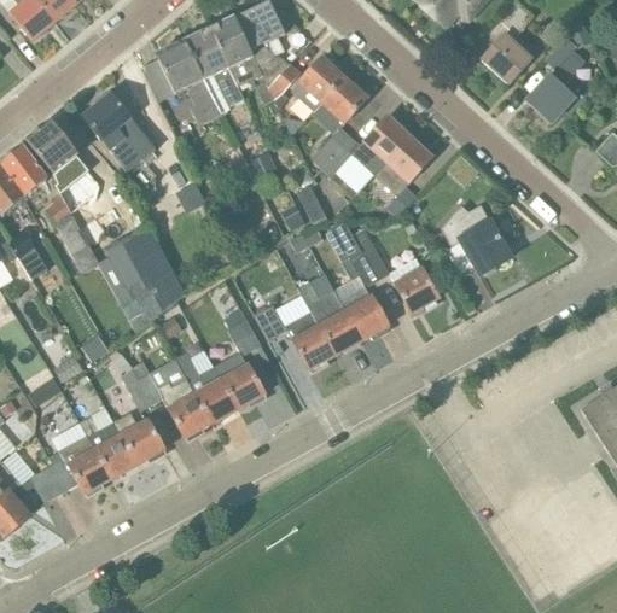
[(1,0),(33,40),(56,21),(39,0),(1,0)]
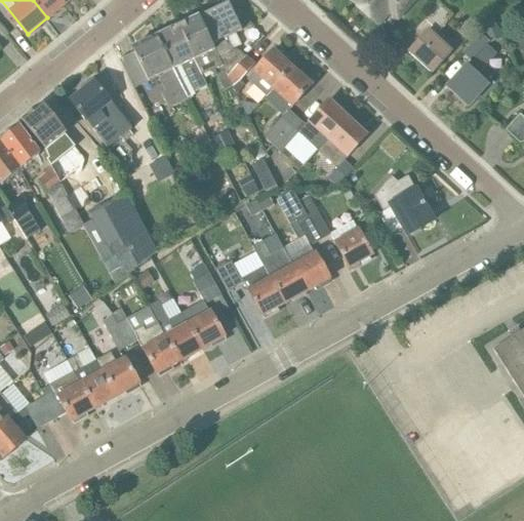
[(33,0),(47,17),(66,3),(63,0),(33,0)]
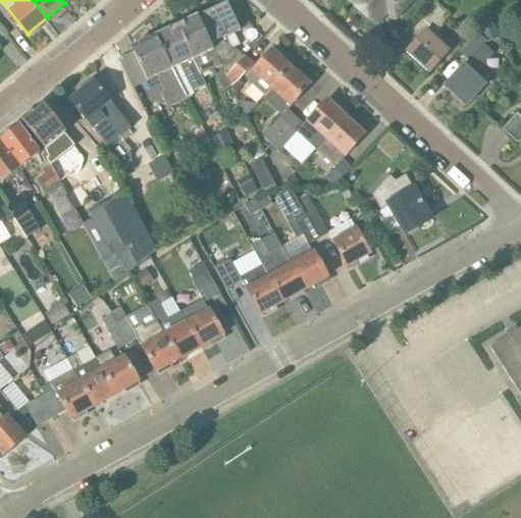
[(227,73),(245,54),(235,45),(230,47),(224,36),(241,28),(227,0),(198,14),(214,47),(221,62),(227,73)]
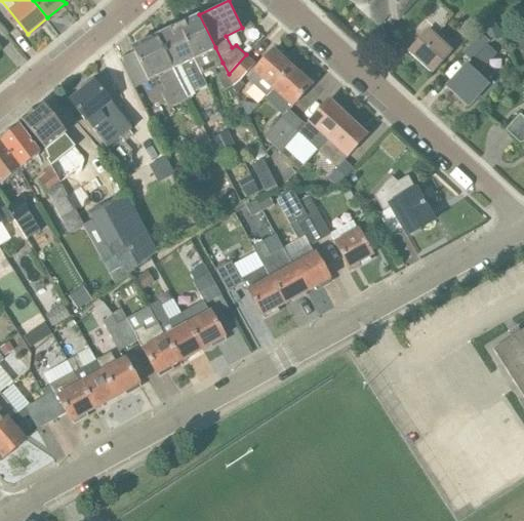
[(355,0),(378,21),(391,6),(398,13),(410,0),(355,0)]
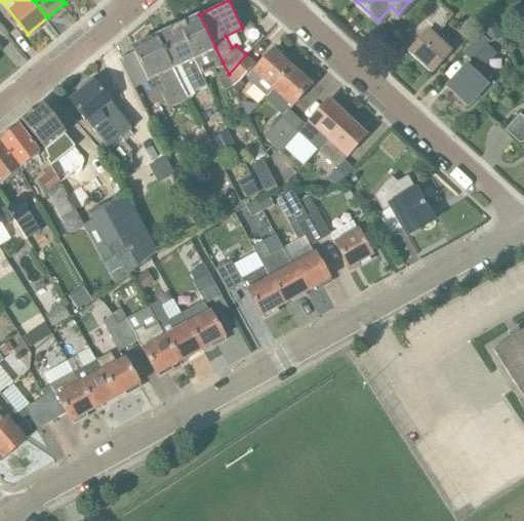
[(425,14),(433,24),(409,49),(433,71),(452,49),(436,34),(453,12),(440,0),(438,0),(425,14)]
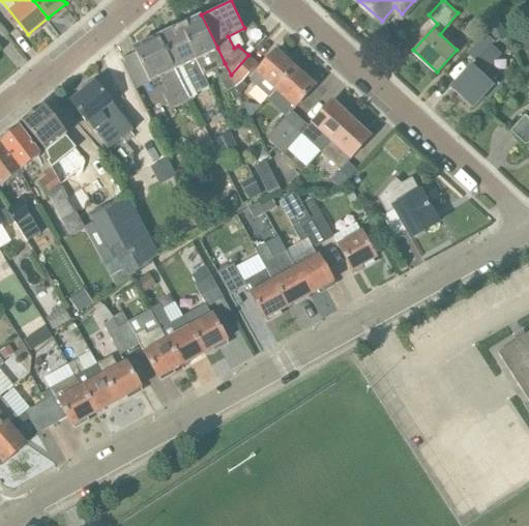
[(235,85),(235,84),(231,75),(225,63),(217,48),(201,15),(180,24),(204,74),(216,68),(226,89),(235,85)]
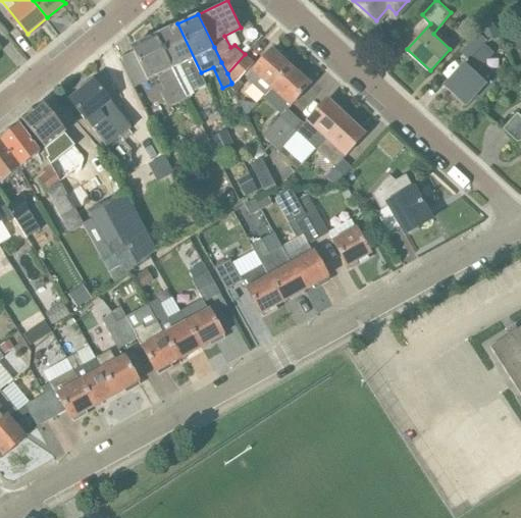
[(206,83),(201,72),(177,23),(157,34),(187,96),(195,92),(193,89),(205,84),(206,83)]
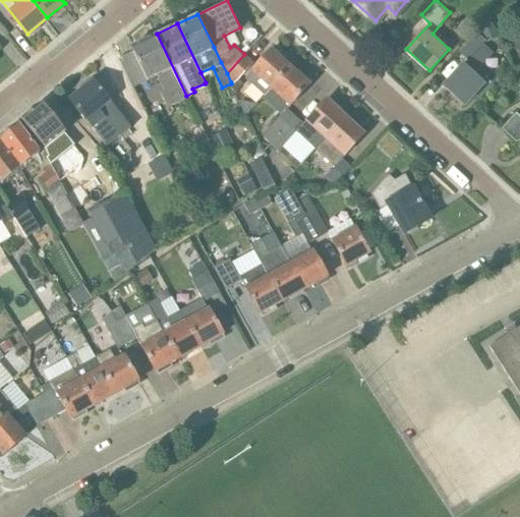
[(483,26),(487,38),(496,36),(493,23),(483,26)]
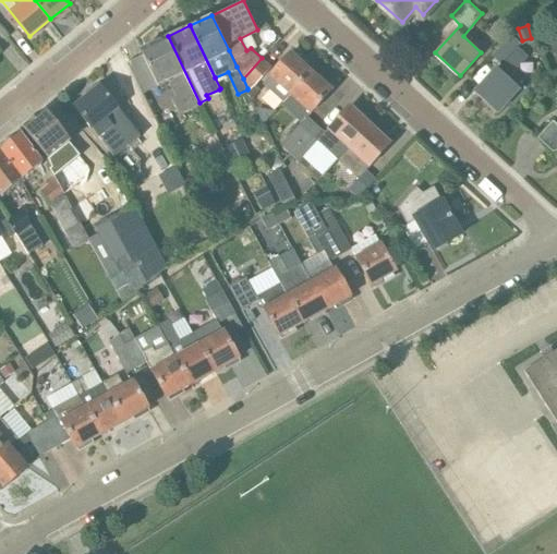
[(556,27),(546,32),(556,57),(556,27)]
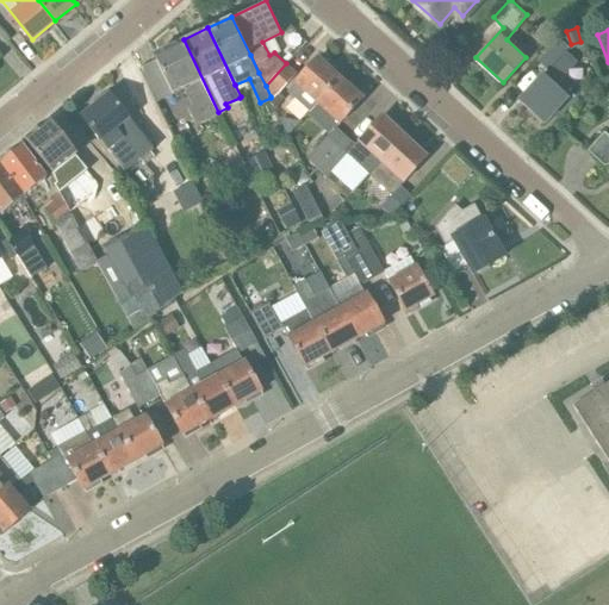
[(539,58),(548,68),(521,99),(545,120),(569,95),(555,83),(577,58),(567,49),(570,45),(559,35),(539,58)]
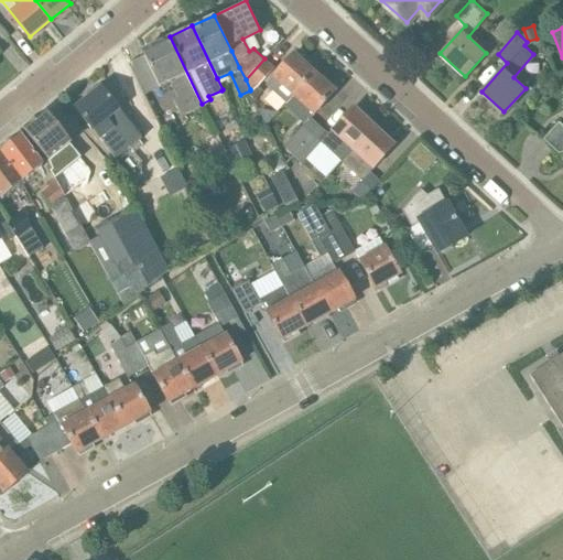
[(181,114),(202,104),(170,36),(143,49),(145,53),(129,61),(144,93),(171,81),(177,95),(173,97),(181,114)]
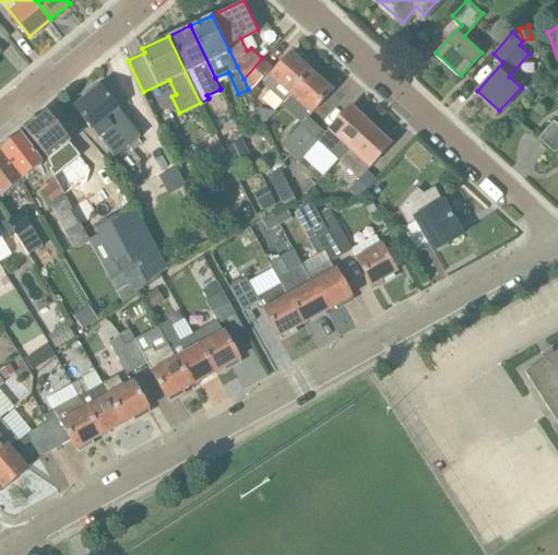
[(292,51),(263,82),(284,101),(312,70),(292,51)]
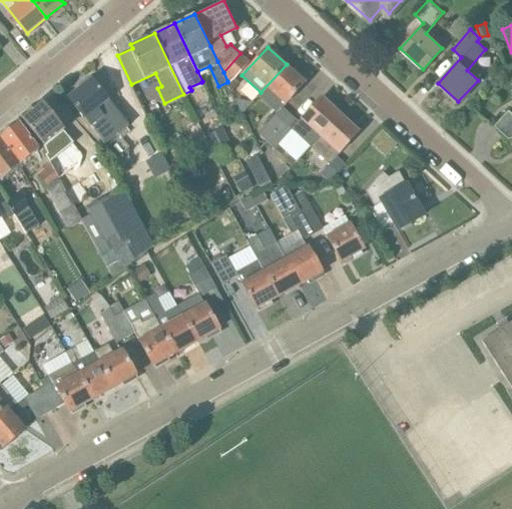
[(227,81),(236,75),(249,60),(240,53),(223,72),(227,81)]
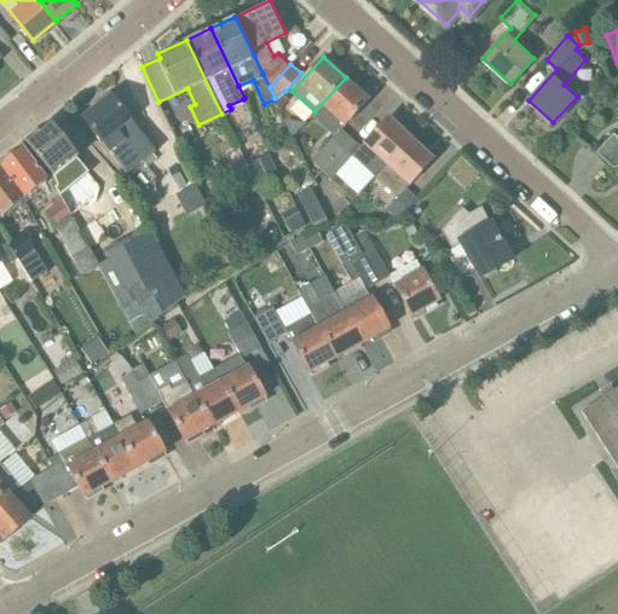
[(323,168),(353,135),(342,126),(368,98),(346,77),(315,111),(312,114),(335,133),(312,158),(323,168)]
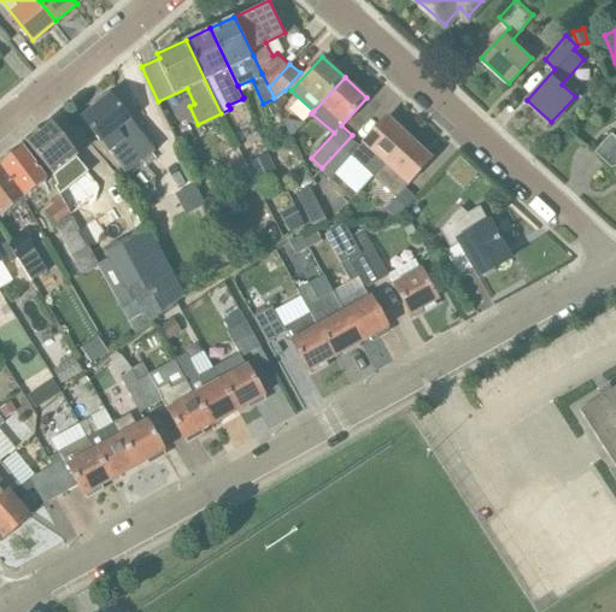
[(285,90),(275,98),(280,109),(289,96),(285,90)]
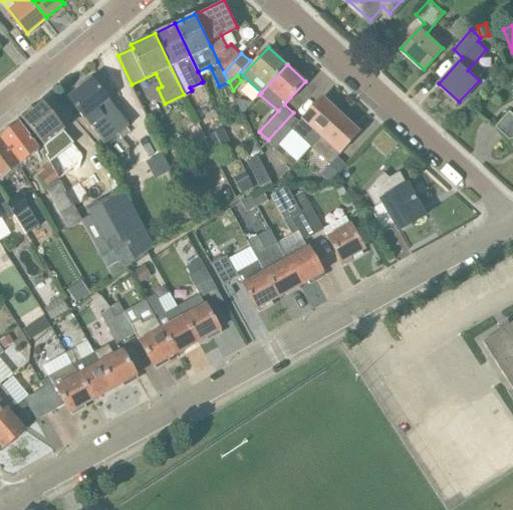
[(106,143),(122,130),(131,123),(92,76),(68,96),(106,143)]
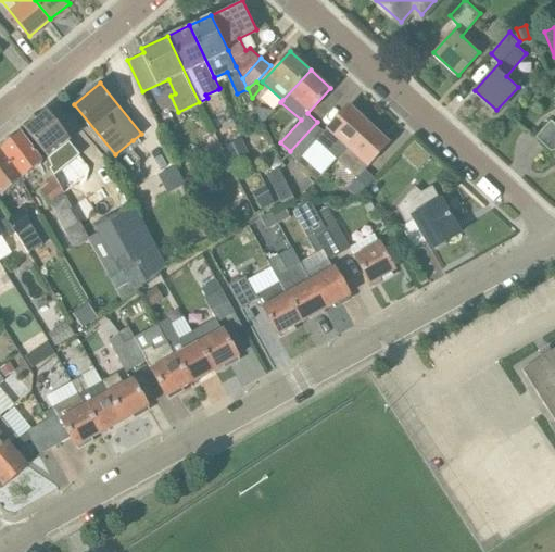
[(316,138),(337,157),(368,123),(349,104),(326,129),(317,122),(290,151),(298,159),(316,138)]
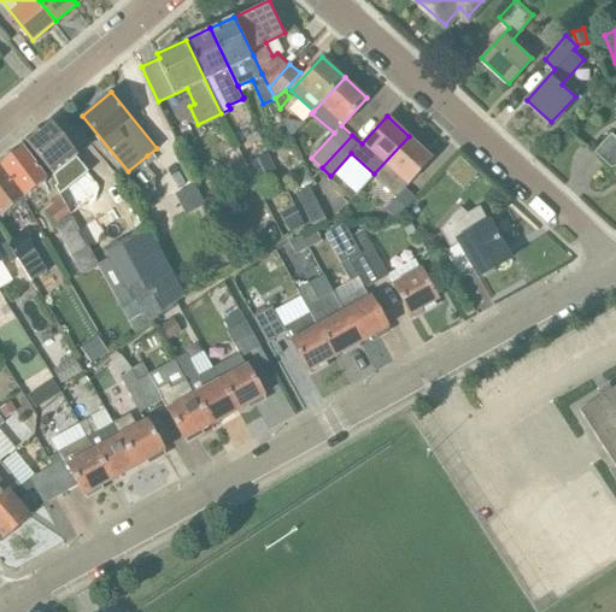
[(58,190),(72,211),(92,195),(77,178),(88,170),(76,156),(78,153),(51,119),(27,140),(54,174),(57,182),(54,183),(58,190)]
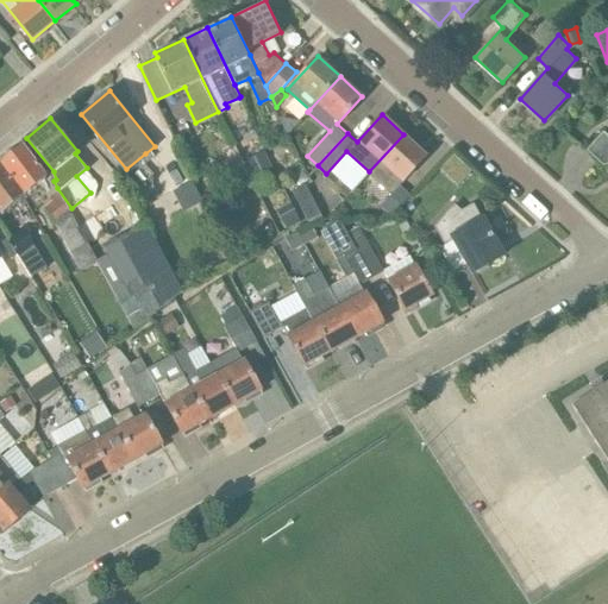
[(607,132),(605,130),(587,148),(605,164),(607,163),(607,132)]
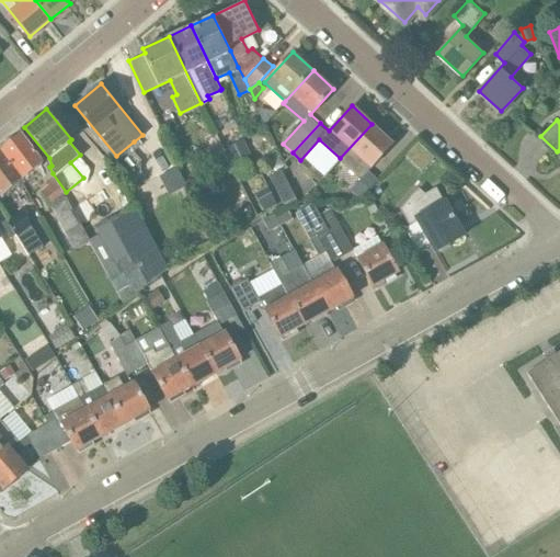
[(360,196),(377,175),(368,169),(392,143),(372,124),(340,158),(361,177),(350,189),(360,196)]
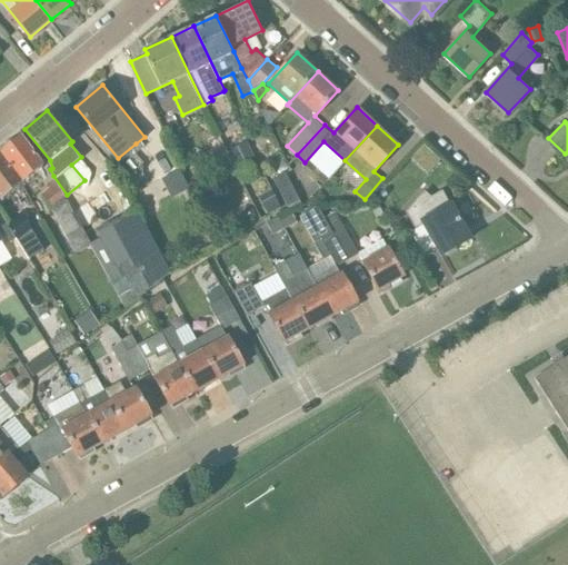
[(0,151),(23,181),(46,164),(20,132),(0,149),(0,151)]
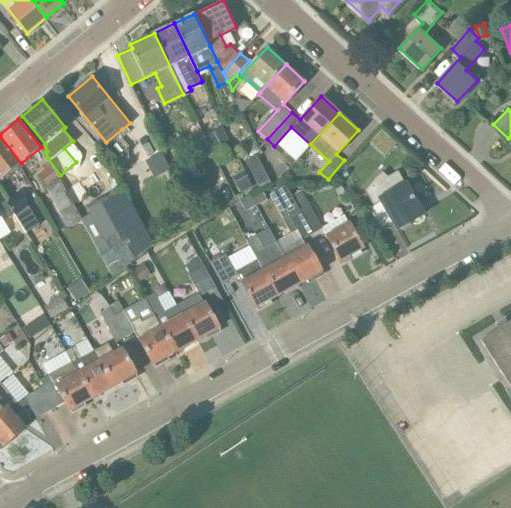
[(173,136),(170,131),(160,136),(163,142),(173,136)]
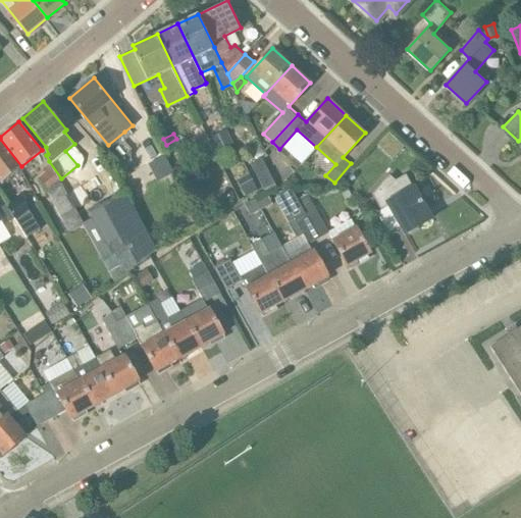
[(0,176),(3,180),(21,166),(0,139),(0,176)]
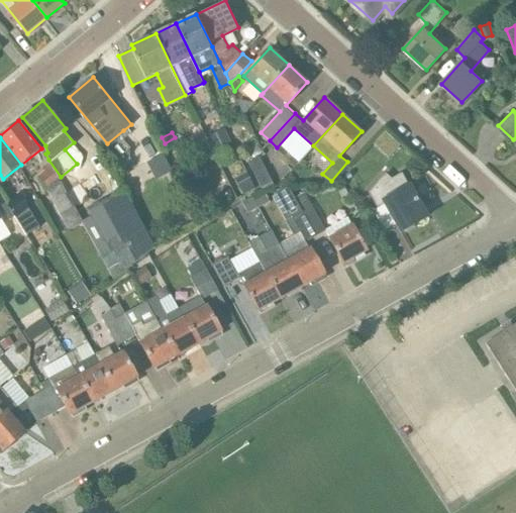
[(255,171),(266,165),(260,155),(249,160),(255,171)]
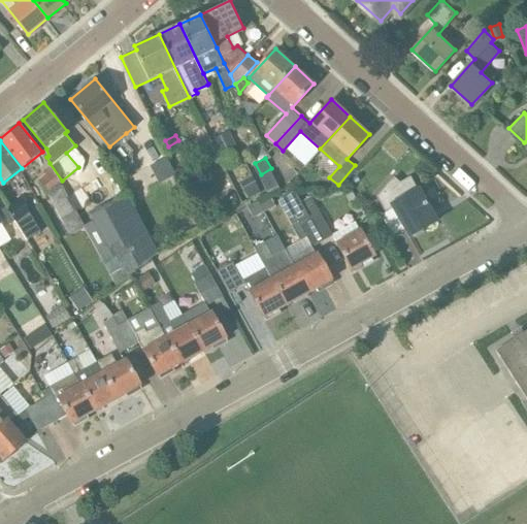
[(62,181),(50,163),(43,169),(45,172),(38,177),(50,193),(69,232),(84,224),(61,182),(62,181)]
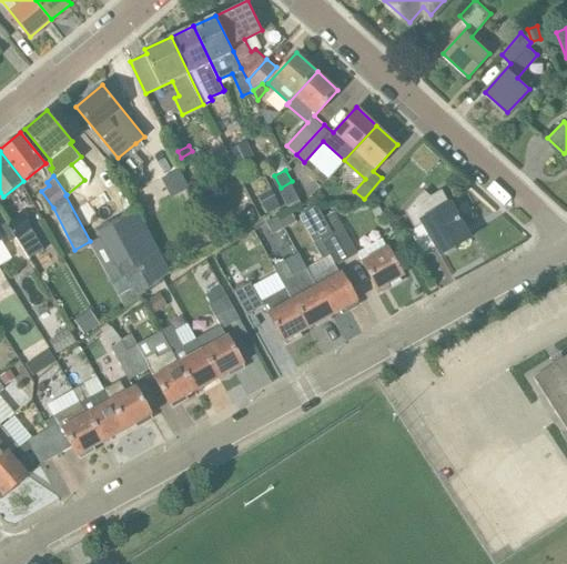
[(257,193),(267,211),(282,203),(272,185),(257,193)]
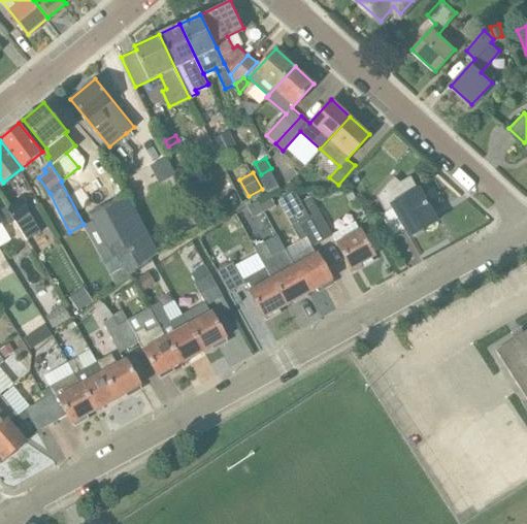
[(392,236),(406,228),(410,235),(436,220),(412,175),(401,181),(395,174),(377,194),(385,207),(379,210),(392,236)]
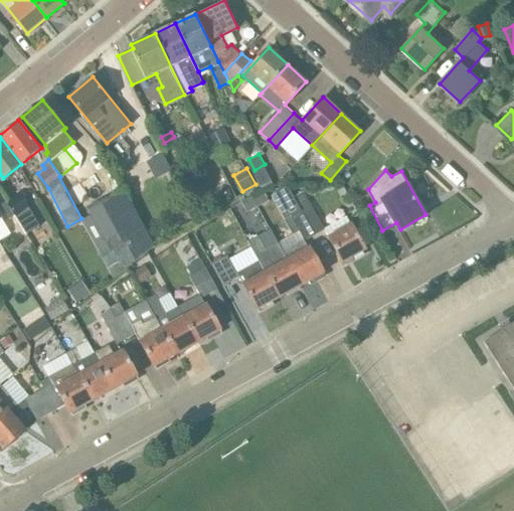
[(222,197),(229,197),(233,192),(230,185),(223,185),(219,190),(222,197)]
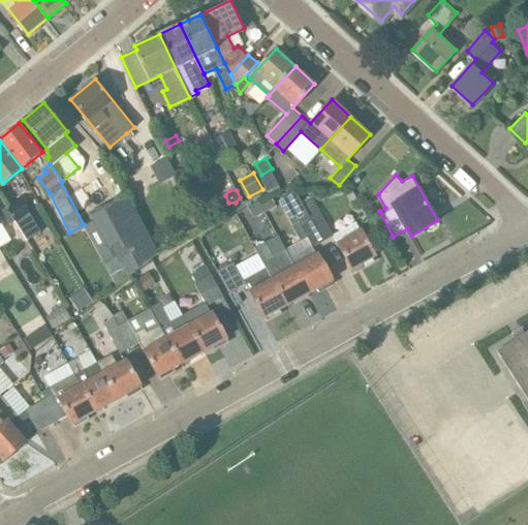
[(7,205),(16,219),(28,239),(41,232),(21,193),(7,205)]
